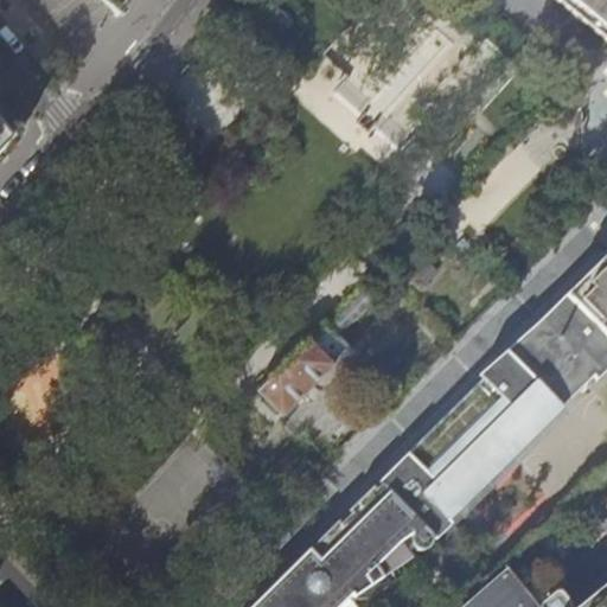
[(96,0),(117,16),(129,0),(96,0)]
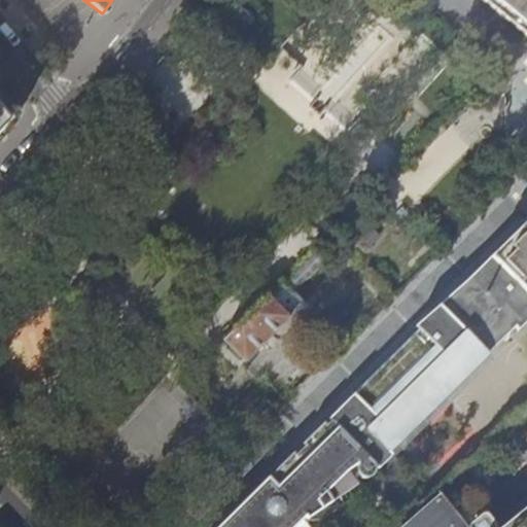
[(526,0),(483,0),(493,8),(522,32),(526,35),(526,0)]
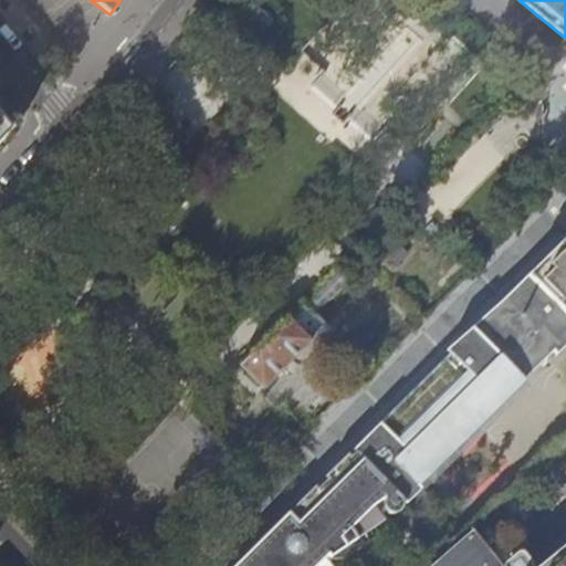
[(0,147),(18,128),(0,107),(0,147)]
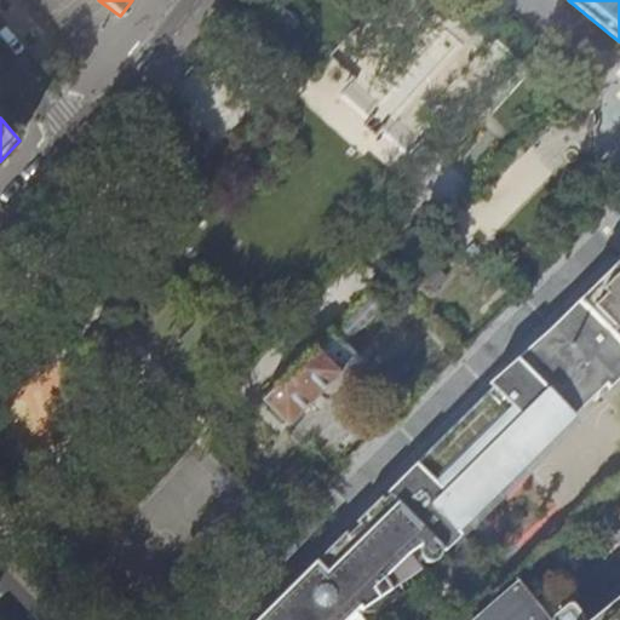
[(619,258),(577,302),(619,345),(619,258)]
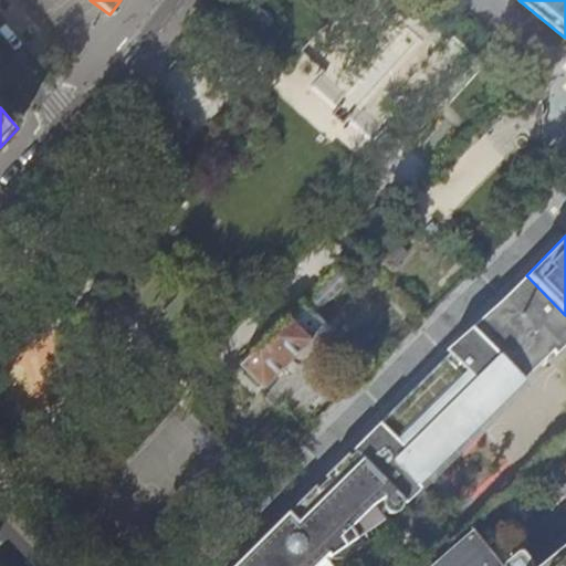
[(365,436),(353,448),(407,502),(420,489),(416,484),(552,350),(556,355),(565,344),(565,315),(526,275),(515,287),(431,370),(365,436)]
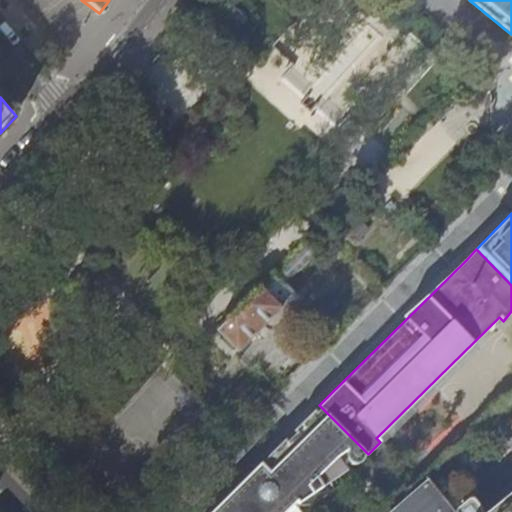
[(212,334),(236,354),(289,299),(283,292),(269,277),(212,334)]
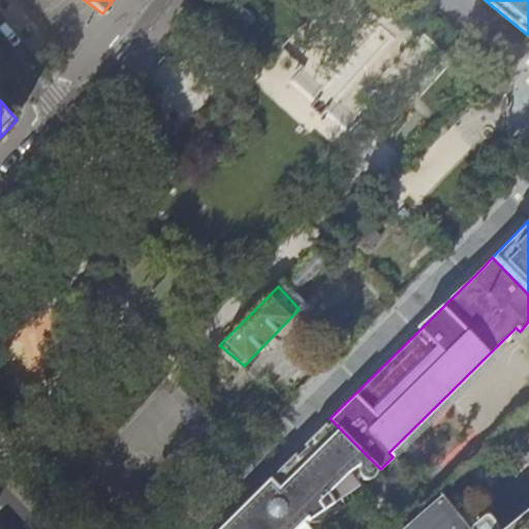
[(218,528),(294,528),(305,520),(308,522),(312,523),(320,522),(361,494),(352,481),(355,478),(363,480),(370,478),(375,474),(377,470),(378,471),(380,469),(330,418),(310,438),(256,491),(218,528)]
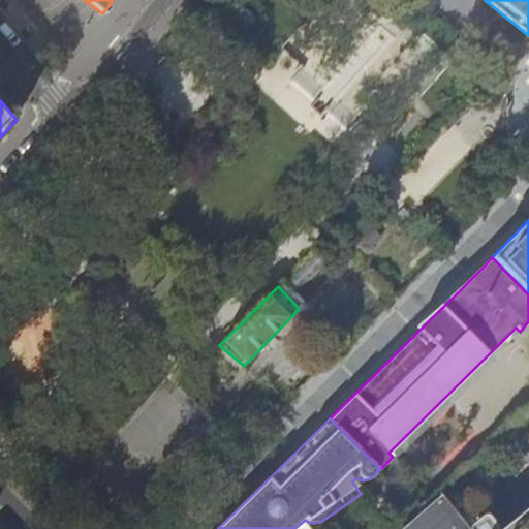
[(468,495),(456,480),(440,495),(452,509),(468,495)]
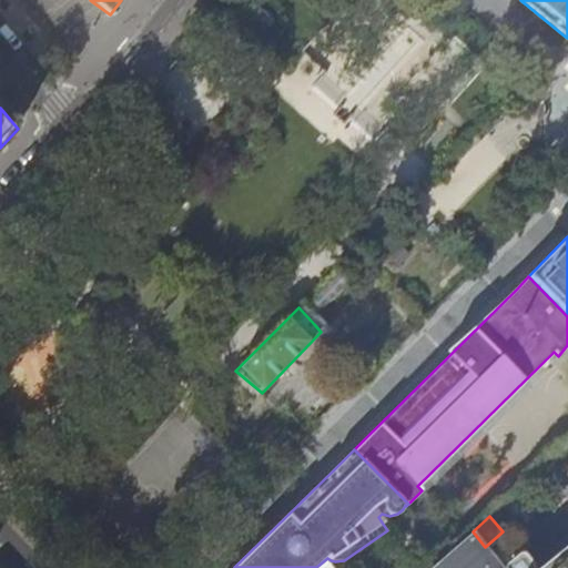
[(501,567),(485,547),(473,531),(452,549),(430,567),(501,567)]
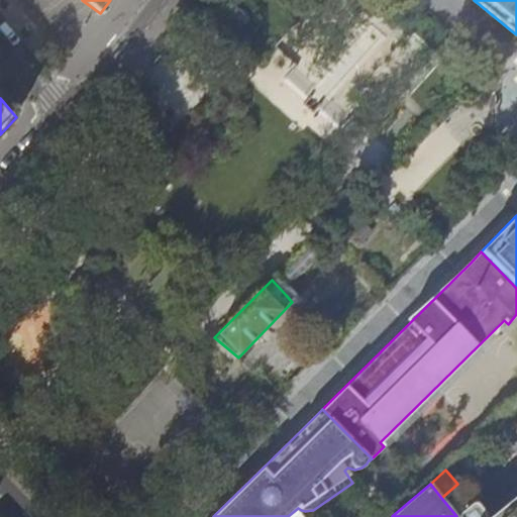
[(516,516),(516,495),(490,516),(516,516)]
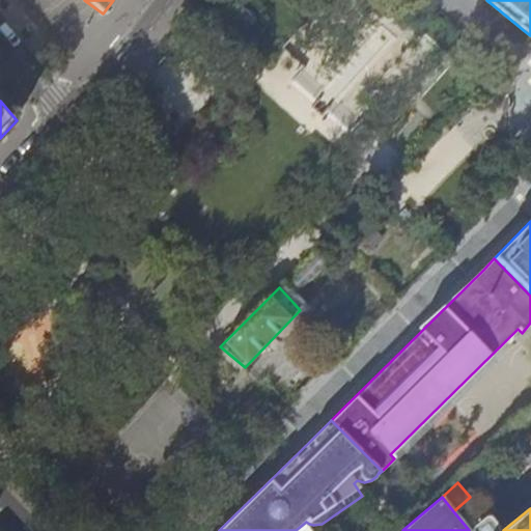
All buildings are outlined.
